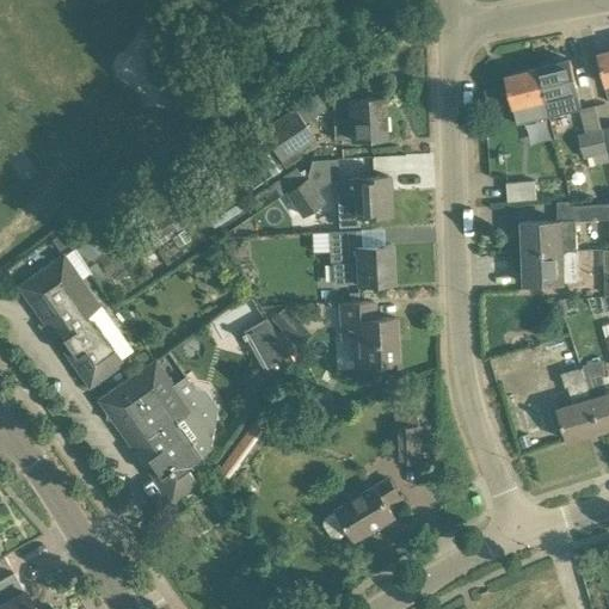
[(608,51),(596,55),(604,88),(606,88),(608,102),(608,51)]
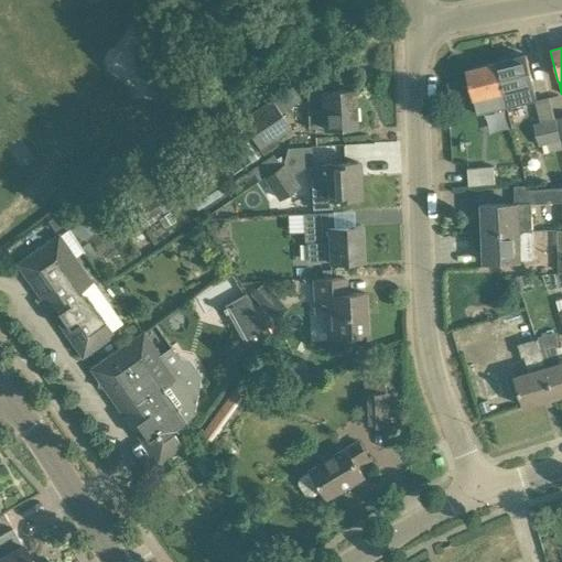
[(494,64),(501,95),(506,110),(535,103),(530,88),(531,87),(523,57),(494,64)]
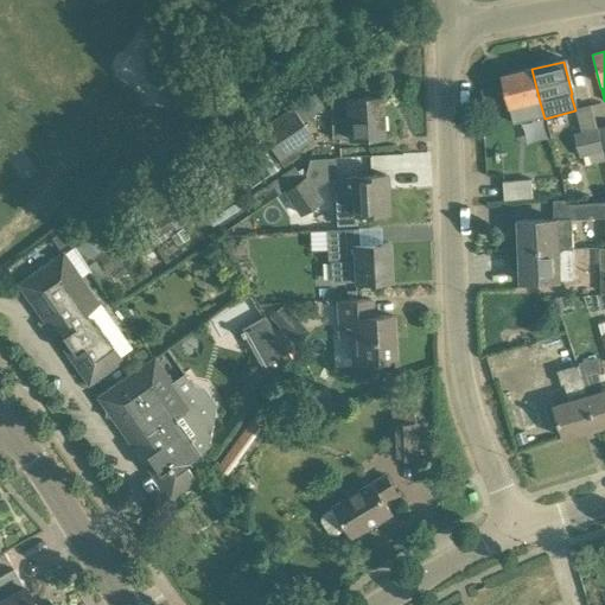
[(540,102),(532,69),(500,77),(508,108),(513,126),(526,122),(545,119),(540,102)]
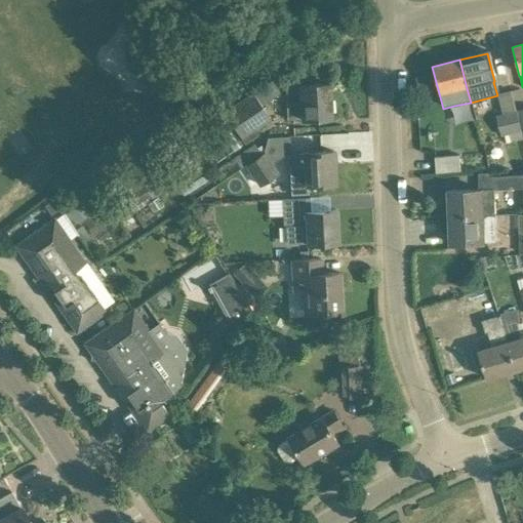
[(298,89),(284,89),(287,121),(329,118),(327,85),(298,87),(298,89)]
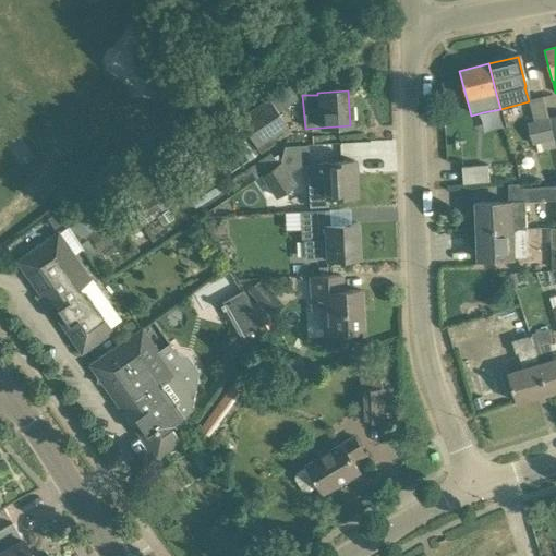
[(265,101),(236,121),(254,152),(286,131),(265,101)]
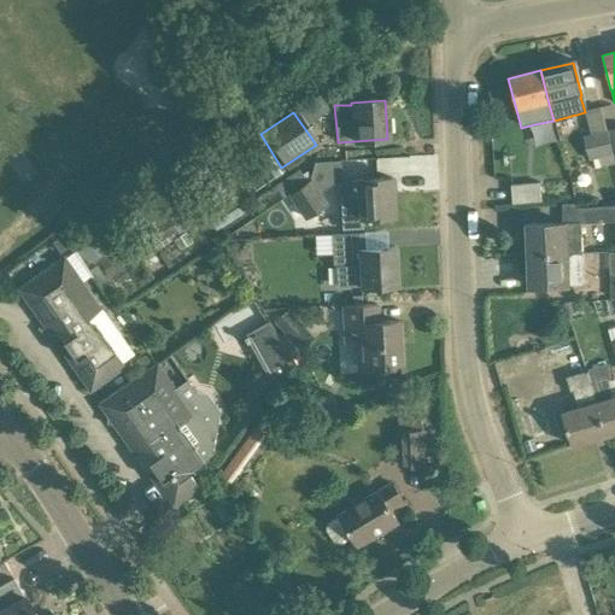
[(596,163),(599,171),(614,168),(605,136),(583,142),(589,165),(596,163)]
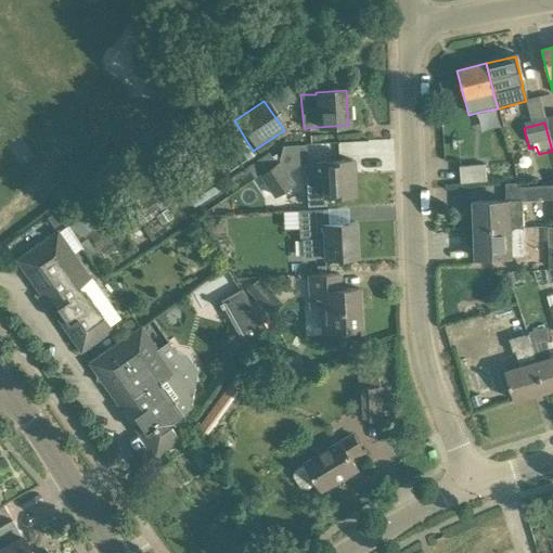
[(267,155),(245,169),(252,180),(257,177),(273,166),(269,158),(267,155)]
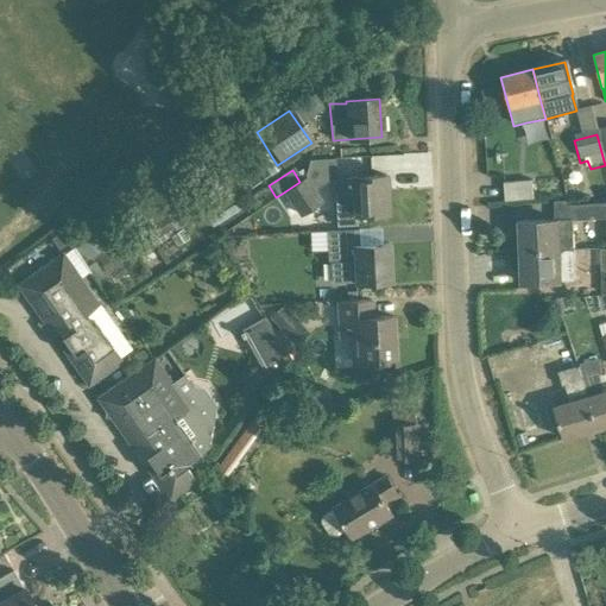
[(383,176),(332,180),(335,227),(354,227),(353,215),(385,214),(383,176)]
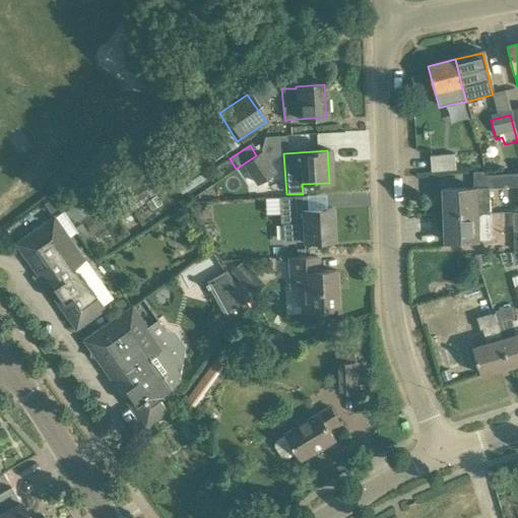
[(256,155),(241,166),(254,185),(272,173),(267,164),(259,153),(256,155)]
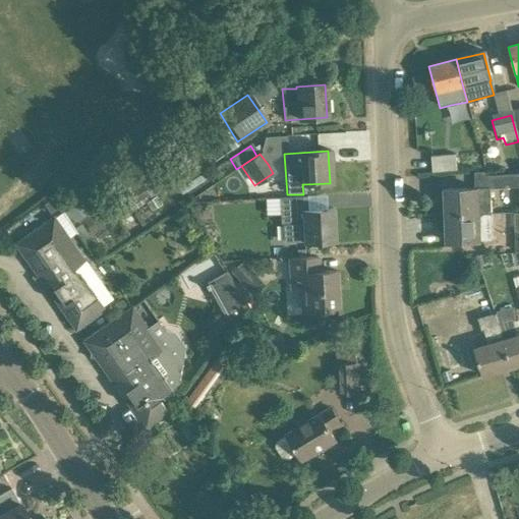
[(429,158),(430,173),(456,171),(455,156),(429,158)]
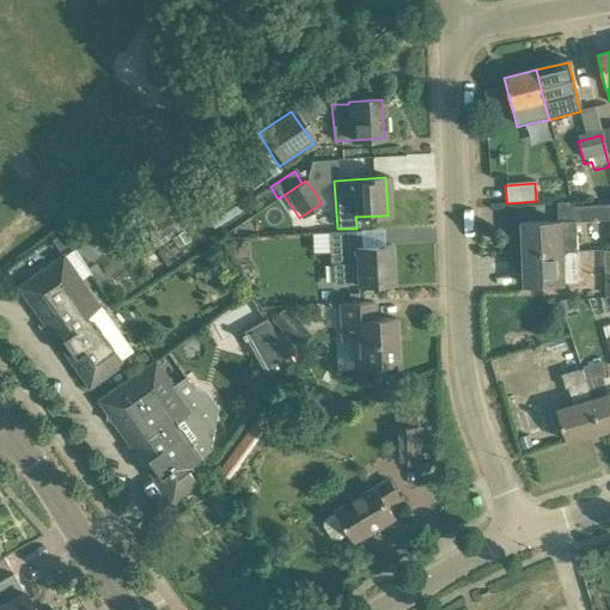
[(609,221),(609,205),(563,208),(565,224),(609,221)]
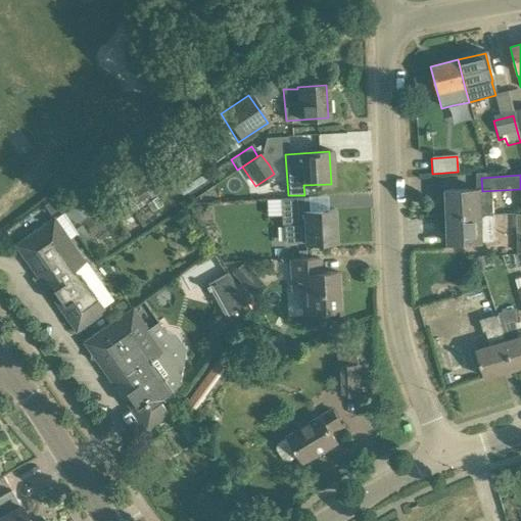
[(478,190),(445,191),(446,218),(492,216),(491,193),(478,194),(478,190)]
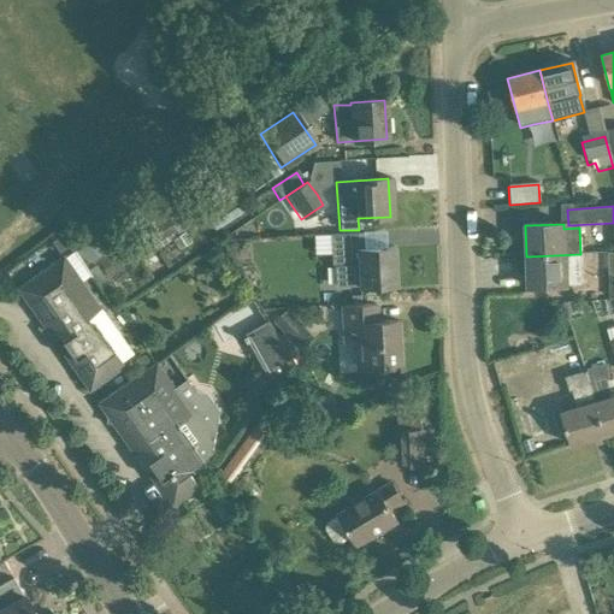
[(360,234),(328,235),(330,266),(332,266),(334,288),(359,285),(359,288),(394,285),(391,248),(361,249),(360,234)]
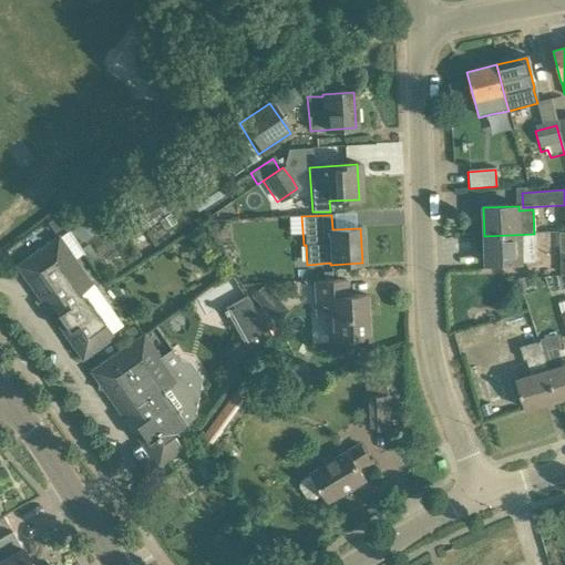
[(564,232),(555,233),(555,273),(564,273),(564,232)]
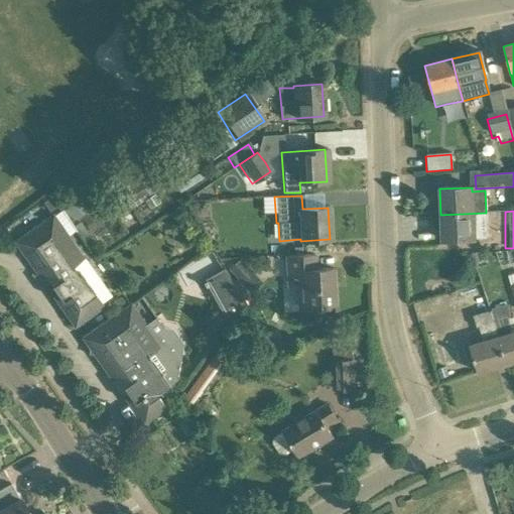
[(84,226),(89,233),(110,220),(106,213),(84,226)]
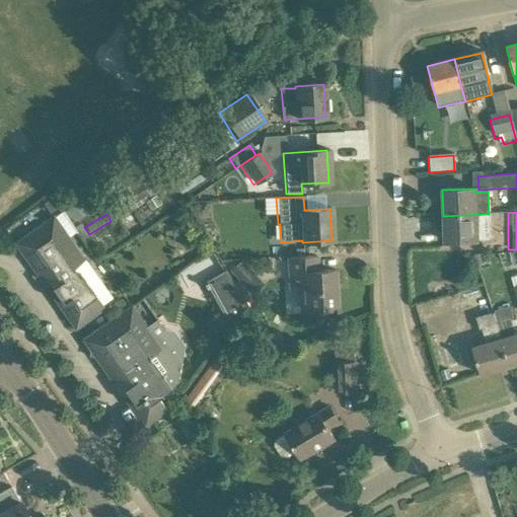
[(489,214),(443,216),(444,242),(491,240),(489,214)]
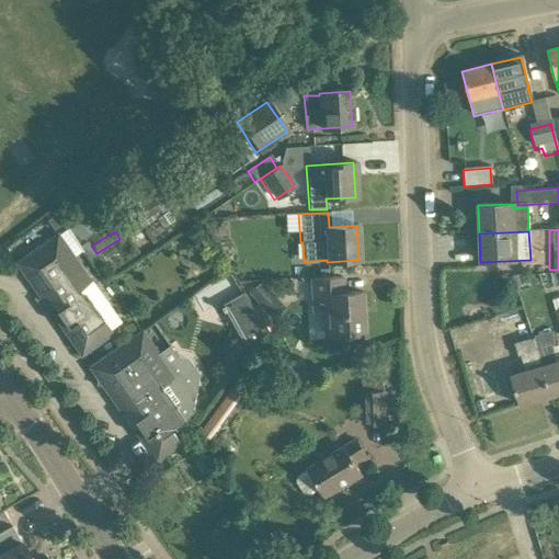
[(56,237),(16,264),(43,303),(46,300),(56,315),(53,317),(80,354),(109,334),(106,331),(117,323),(56,237)]
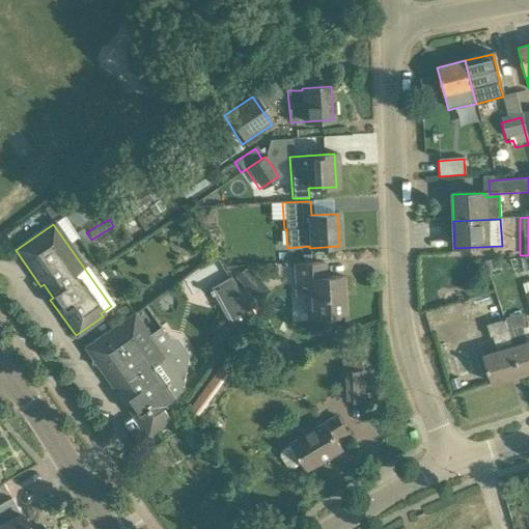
[(311,316),(306,316),(306,317),(343,315),(341,277),(323,278),(323,262),(294,263),(295,295),(309,294),(311,316)]
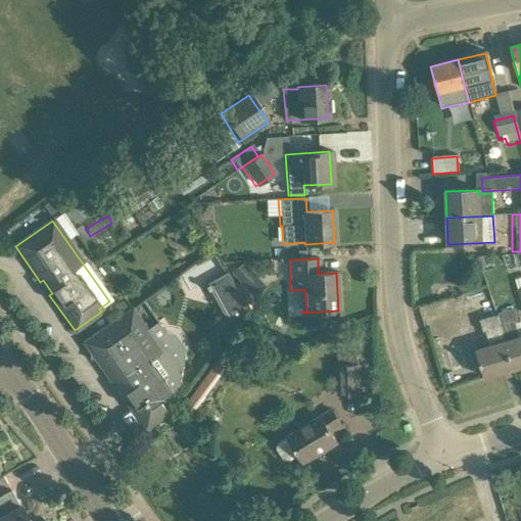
[(242,264),(230,274),(241,286),(252,276),(242,264)]
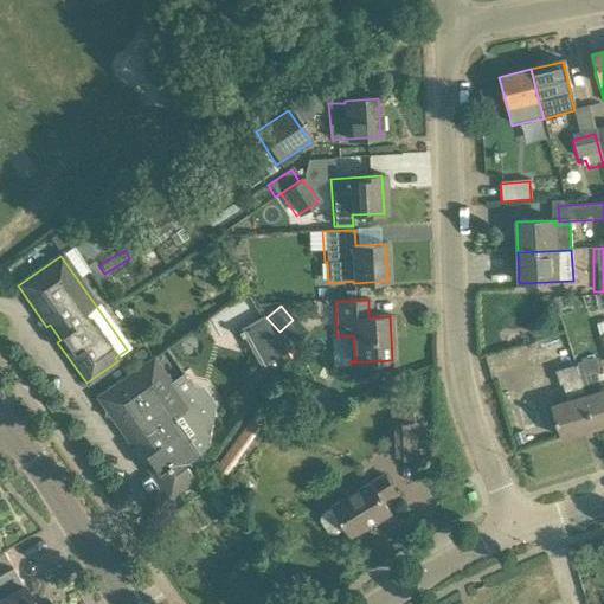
[(593,313),(603,347),(603,315),(603,309),(593,313)]
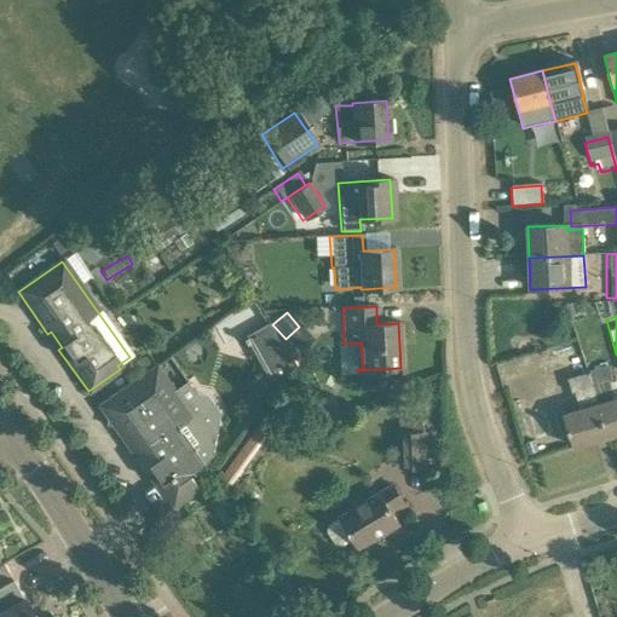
[(272,365),(261,372),(272,390),(289,365),(275,340),(261,346),(272,365)]
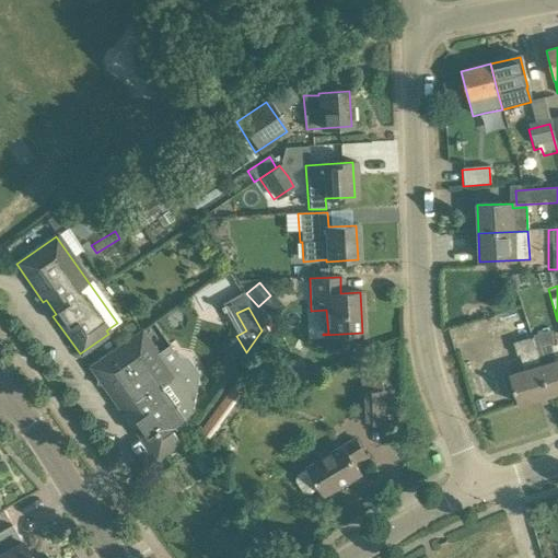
[(121,413),(144,396),(147,388),(152,384),(149,381),(165,370),(139,333),(90,368),(95,376),(94,386),(103,387),(121,413)]
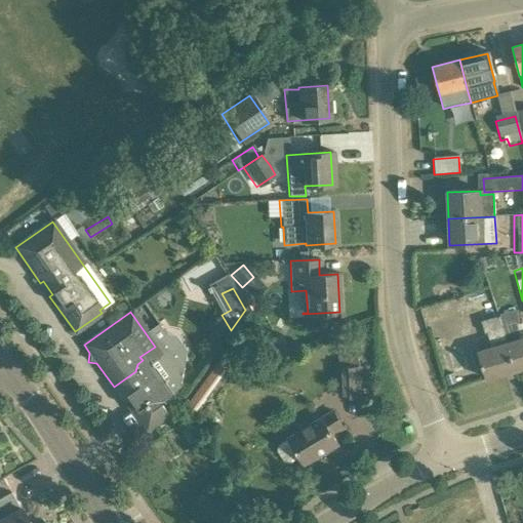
[(515,312),(497,317),(514,371),(522,367),(522,337),(522,338),(515,312)]
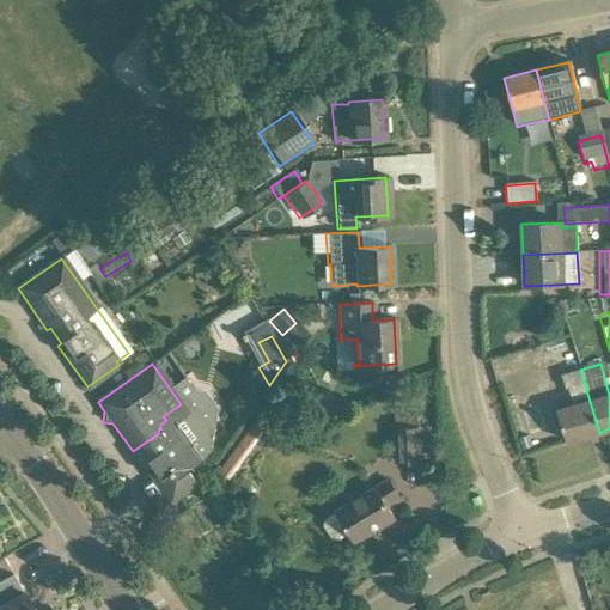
[(599,433),(580,370),(560,376),(565,389),(567,389),(572,406),(556,410),(566,443),(599,433)]
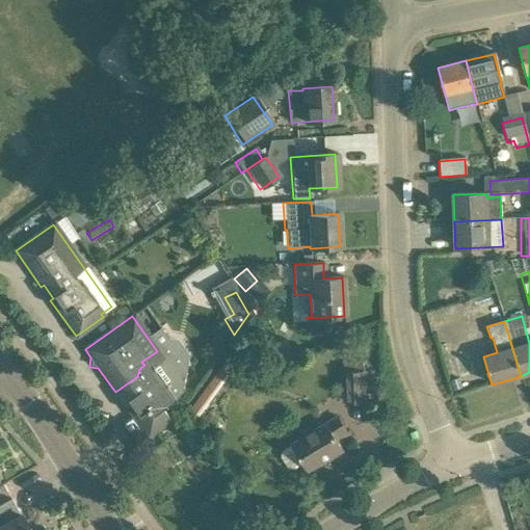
[(137,376),(115,392),(115,393),(118,390),(136,416),(133,418),(147,436),(163,424),(168,421),(160,409),(180,395),(169,380),(170,379),(174,366),(166,355),(162,359),(157,351),(141,362),(144,365),(139,369),(137,376)]
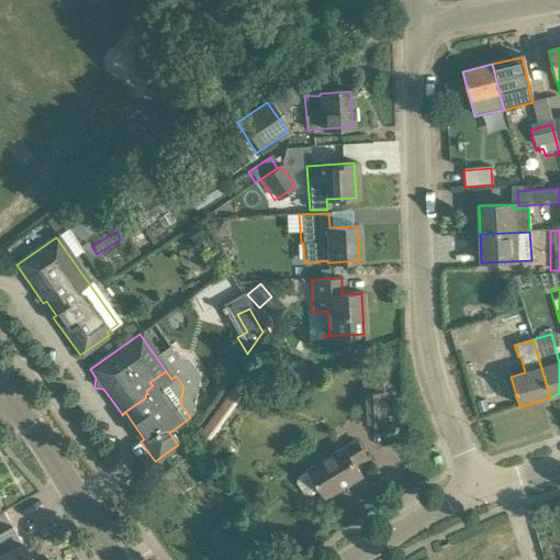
[(198,432),(206,438),(243,389),(234,381),(198,432)]
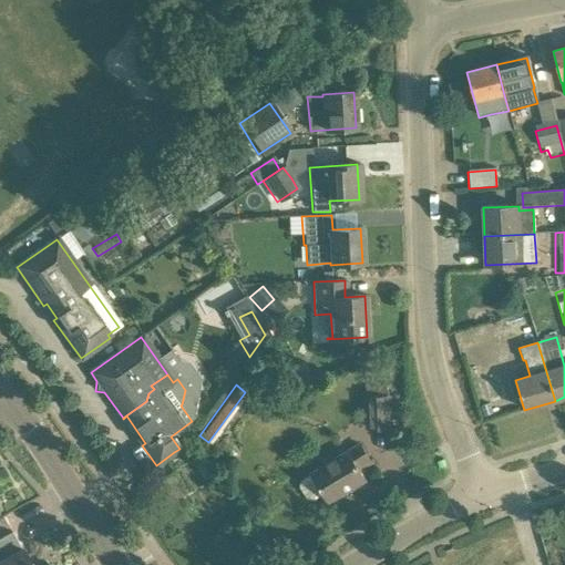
[(365,386),(366,398),(367,429),(388,428),(386,384),(365,386)]
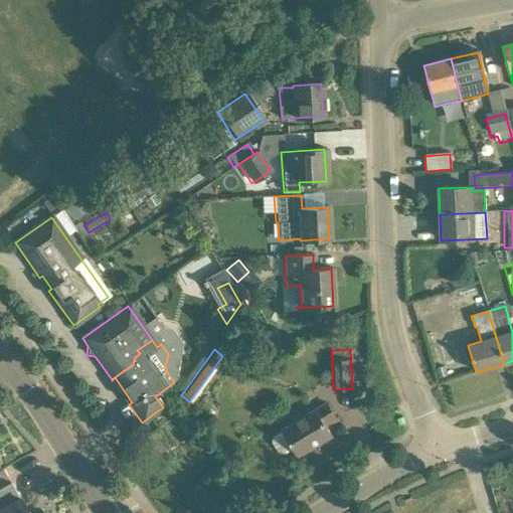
[(443,367),(437,369),(439,378),(446,376),(443,367)]
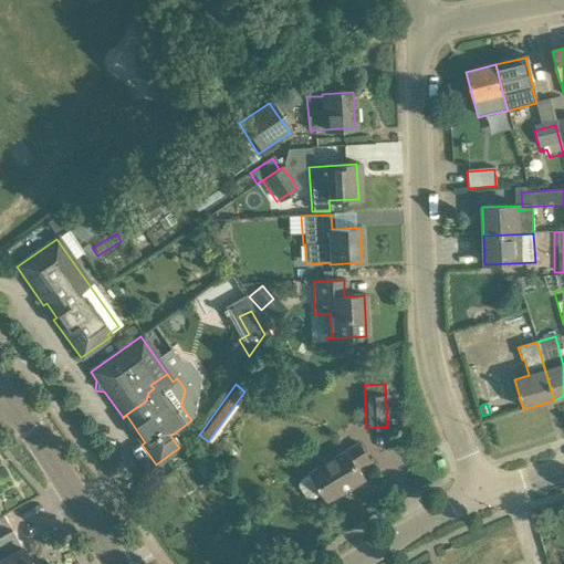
[(311,473),(300,480),(298,487),(305,499),(312,500),(323,493),(327,500),(363,479),(357,470),(369,462),(359,445),(311,473)]
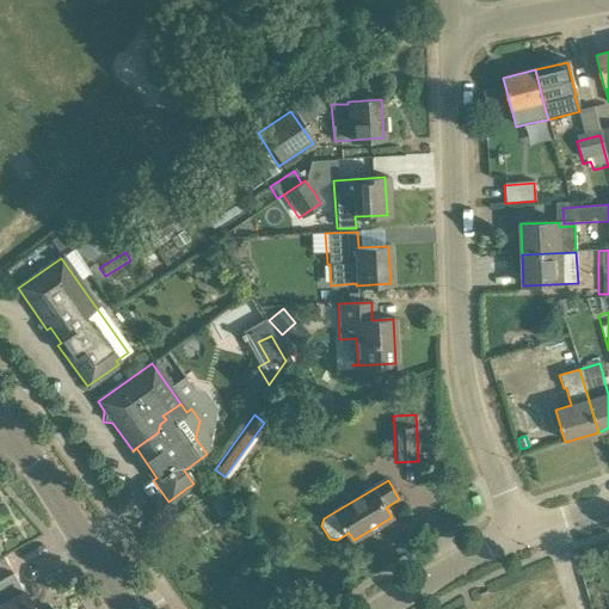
[(31,608),(22,591),(22,592),(11,574),(0,580),(0,608),(31,608)]
